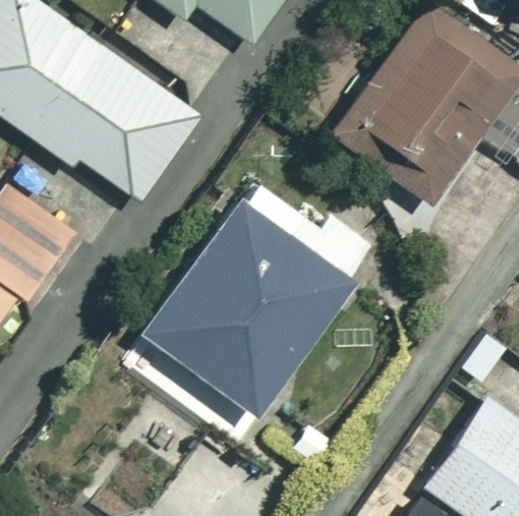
[(0,110),(77,164),(81,160),(141,201),(200,113),(36,0),(4,0),(0,6),(0,110)]
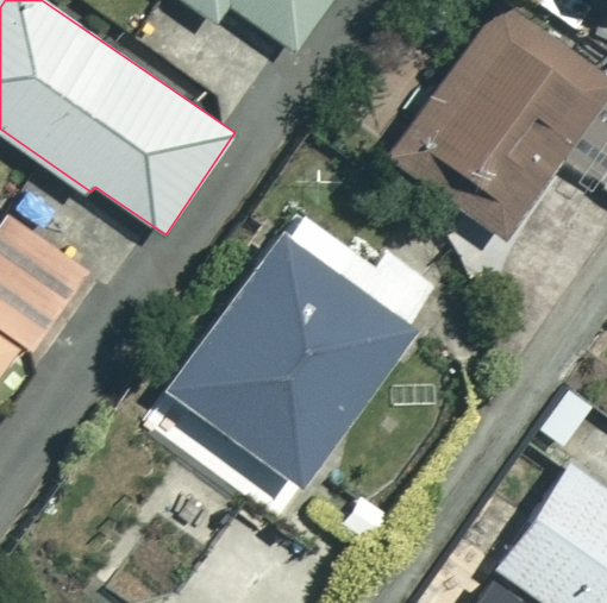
[(331,0),(179,0),(214,26),(230,5),(293,52),(331,0)]
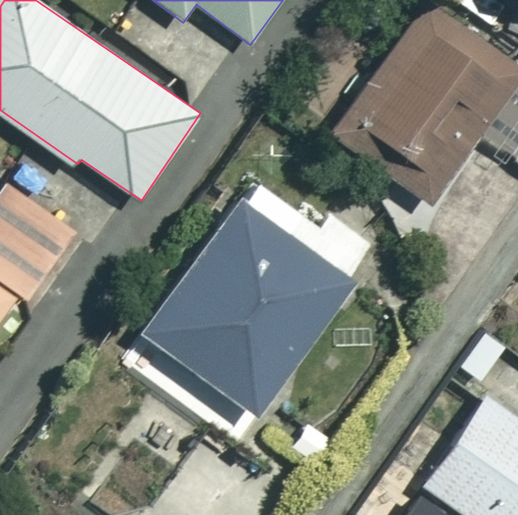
[(517,62),(430,0),(429,0),(333,135),(433,206),(517,86),(517,62)]
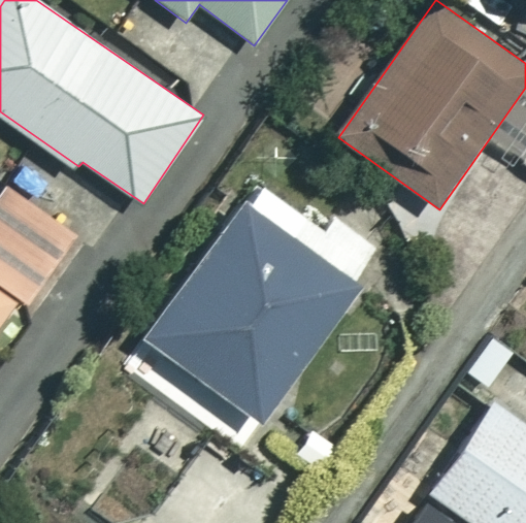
[(0,291),(17,303),(23,308),(67,248),(86,261),(113,224),(28,162),(0,200),(0,291)]
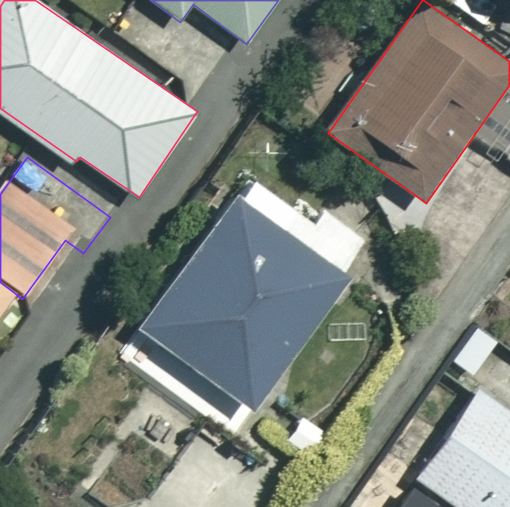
[(315,224),(254,180),(144,331),(252,409),(372,244),(325,211),(315,224)]
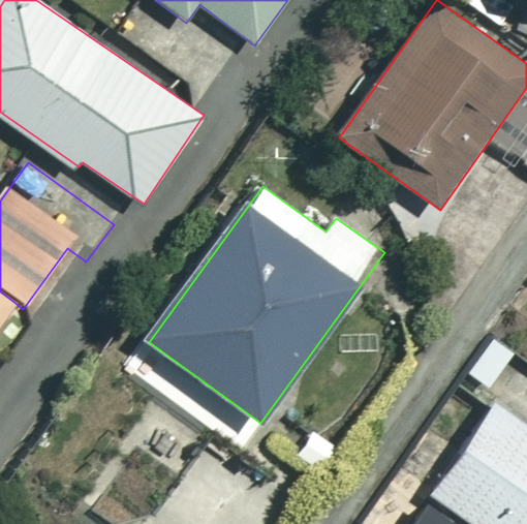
[(0,327),(17,304),(0,291),(0,327)]
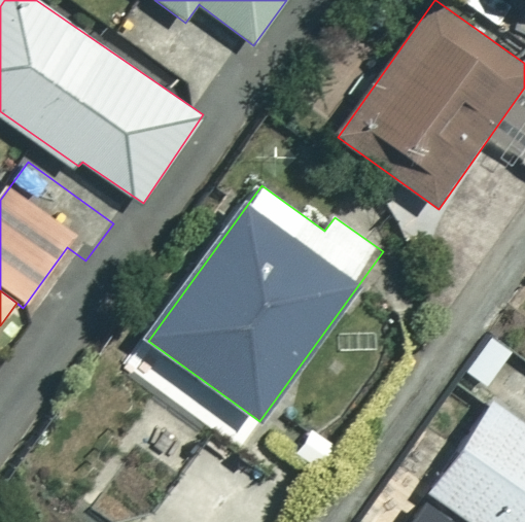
[(524,425),(494,405),(431,495),(469,521),(524,521),(524,425)]
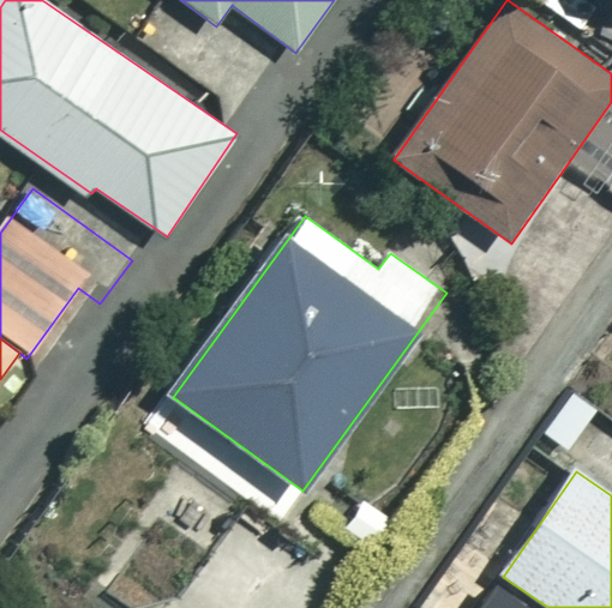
[(245,527),(197,593),(217,607),(317,607),(331,589),(245,527)]
